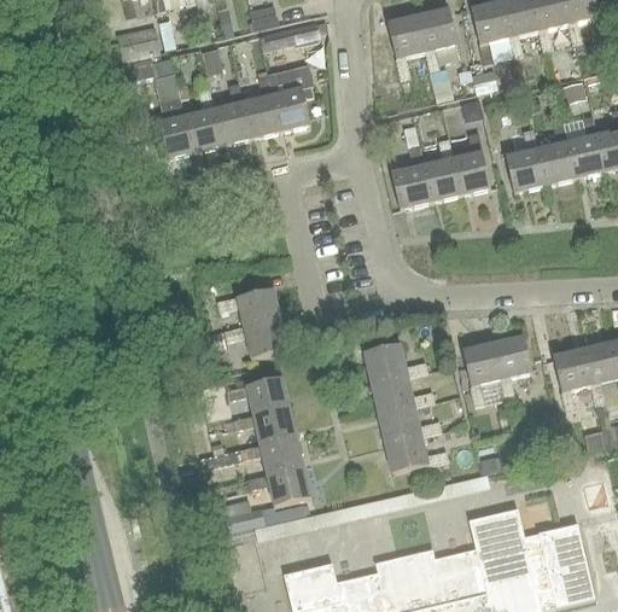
[(122,0),(127,18),(138,16),(134,0),(122,0)]
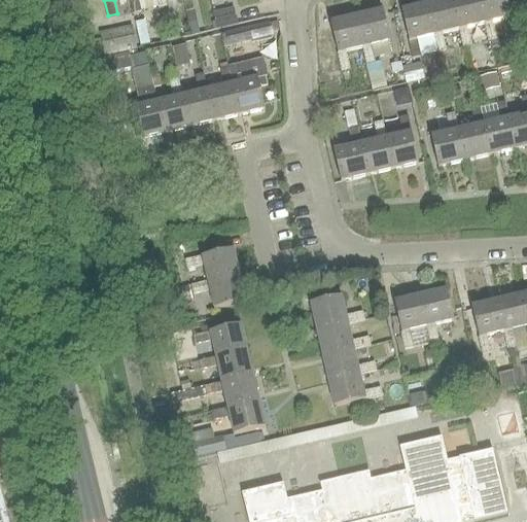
[(131,0),(134,9),(143,7),(141,0),(131,0)]
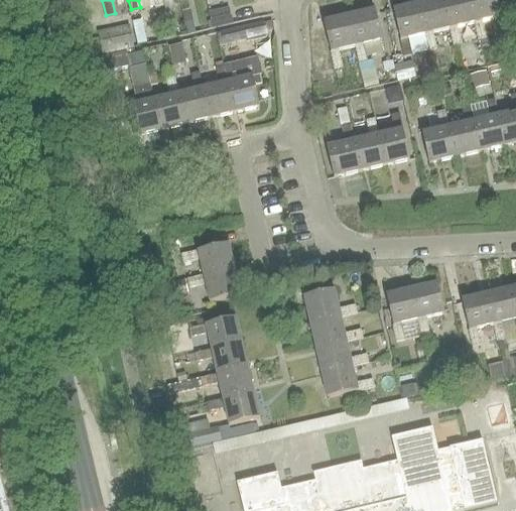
[(432,29),(448,25),(450,25),(444,0),(422,0),(418,1),(425,31),(423,31),(427,48),(436,46),(432,29)]
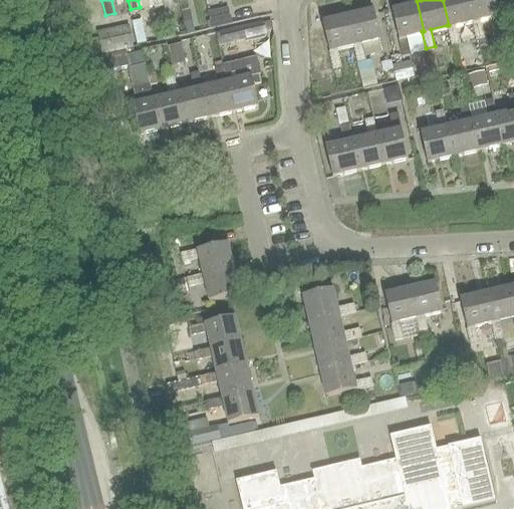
[(455,23),(472,20),(474,19),(469,0),(443,0),(449,25),(447,25),(451,42),(459,40),(455,23)]
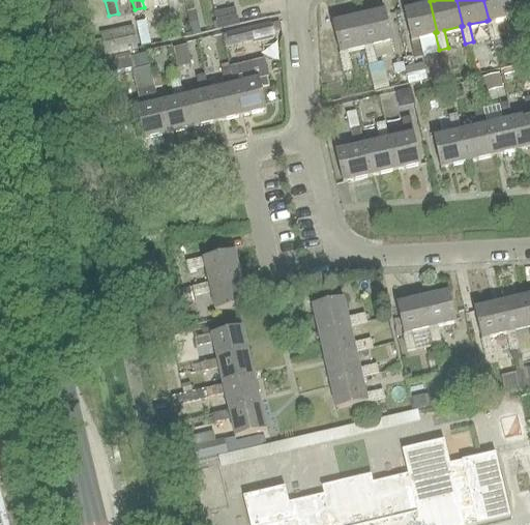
[(483,0),(489,20),(487,21),(491,37),(500,35),(496,19),(513,15),(509,0),(483,0)]
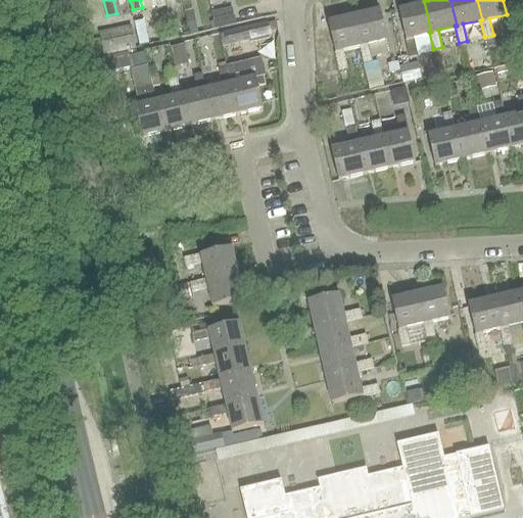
[(413,36),(429,32),(431,32),(424,1),(399,7),(407,37),(406,37),(410,54),(417,53),(413,36)]
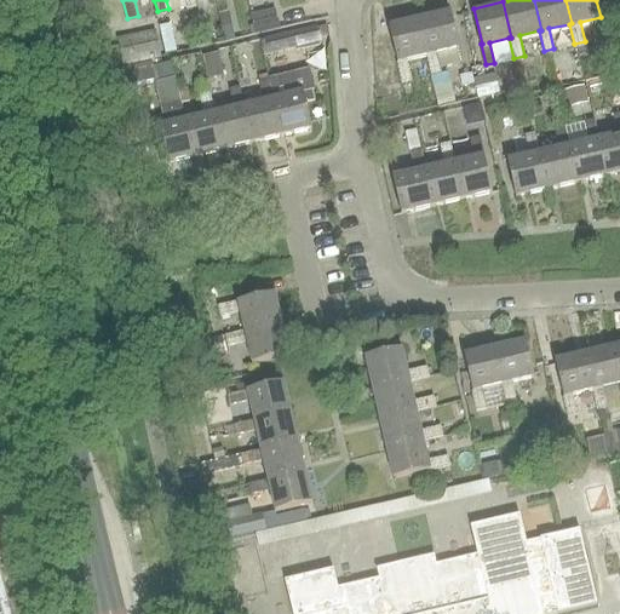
[(274,5),(251,10),(254,30),(279,24),(274,5)]
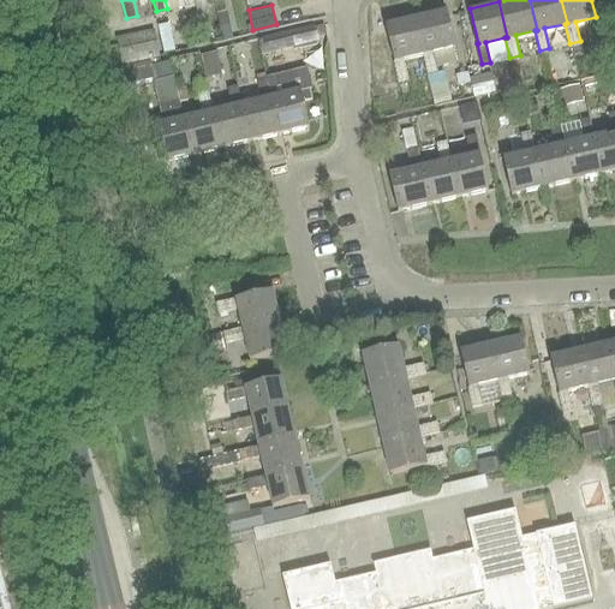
[(447,7),(417,15),(425,51),(423,52),(428,71),(437,69),(433,49),(455,43),(447,7)]
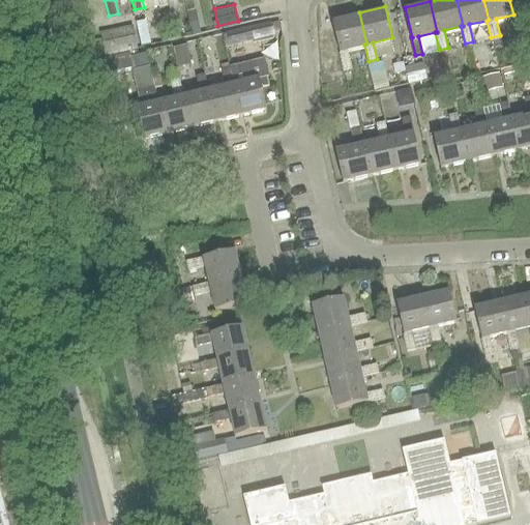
[(348,49),(364,45),(366,44),(359,12),(333,19),(341,50),(340,50),(344,67),(352,65),(348,49)]
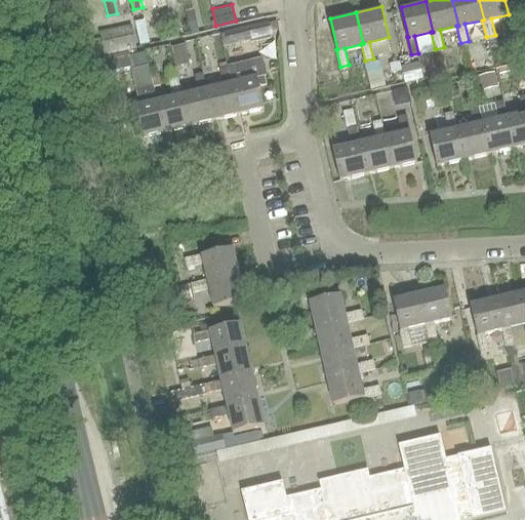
[(267,20),(237,26),(240,40),(250,37),(250,39),(270,34),(267,20)]
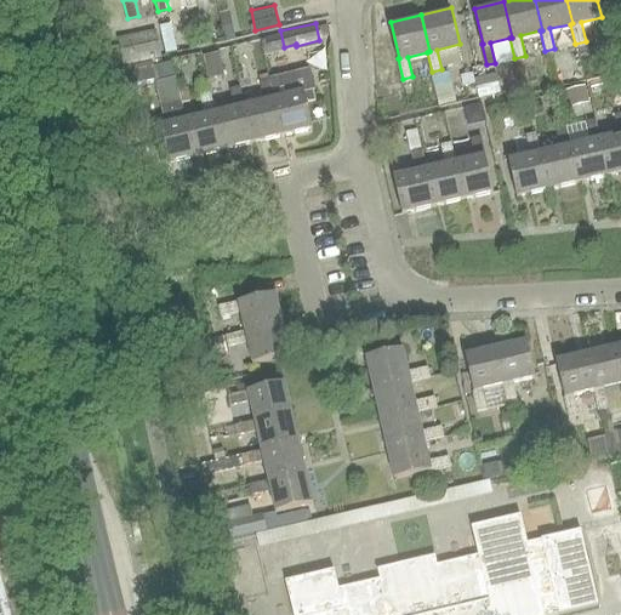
[(117,34),(118,40),(123,63),(161,53),(155,26),(117,34)]
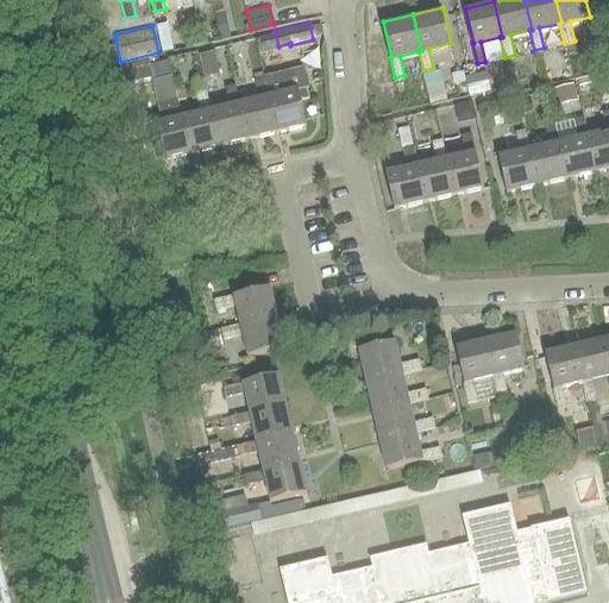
[(219,70),(214,48),(199,51),(203,73),(219,70)]
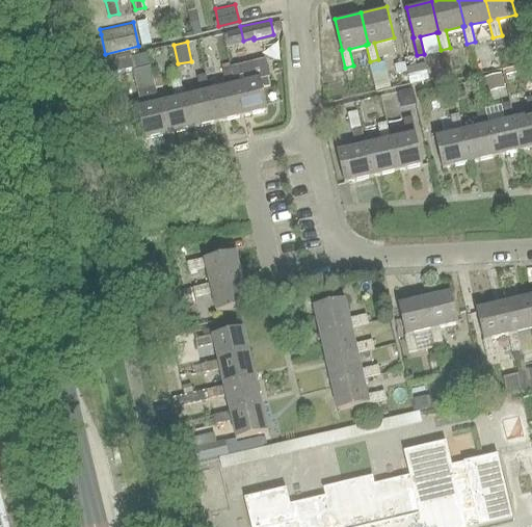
[(133,66),(131,53),(102,58),(105,72),(133,66)]
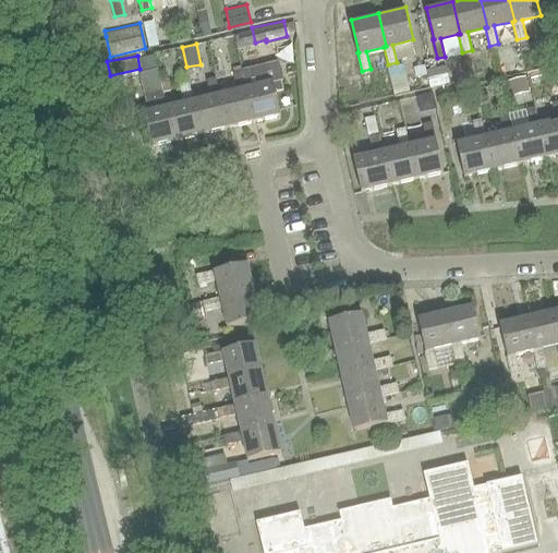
[(245,85),(253,119),(280,112),(273,81),(281,79),(277,60),(242,68),(245,85)]
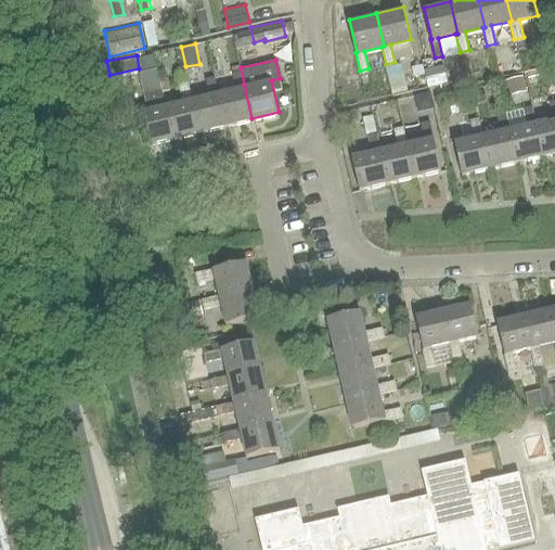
[(438,63),(423,66),(427,84),(442,80),(438,63)]
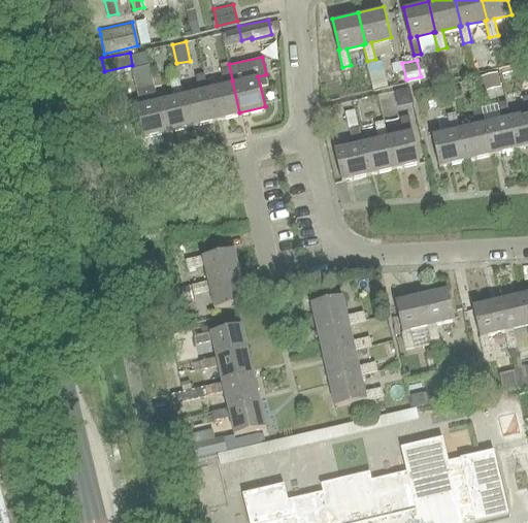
[(140,102),(130,104),(137,136),(163,130),(156,98),(158,98),(154,82),(150,63),(135,66),(140,85),(136,86),(140,102)]
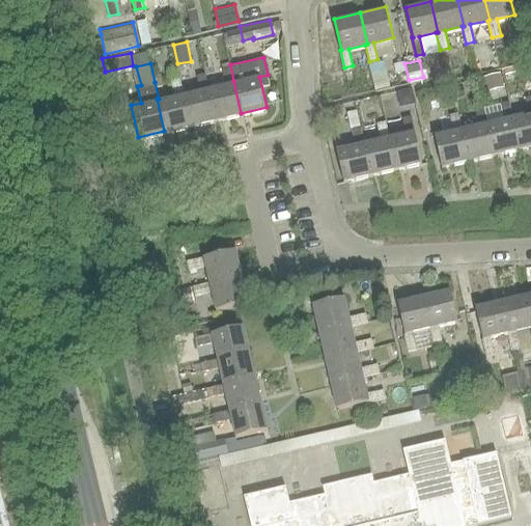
[(215,119),(241,113),(233,81),(230,64),(222,66),(226,82),(210,86),(207,87),(215,119)]
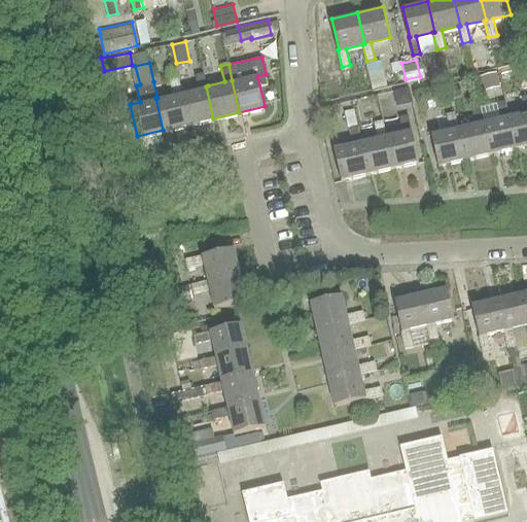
[(188,125),(213,118),(206,87),(208,85),(204,70),(196,72),(200,88),(183,92),(180,92),(188,125)]
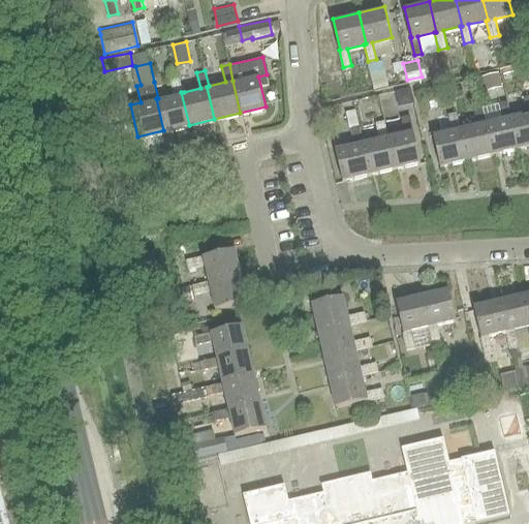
[(502,84),(499,70),(479,74),(484,88),(502,84)]
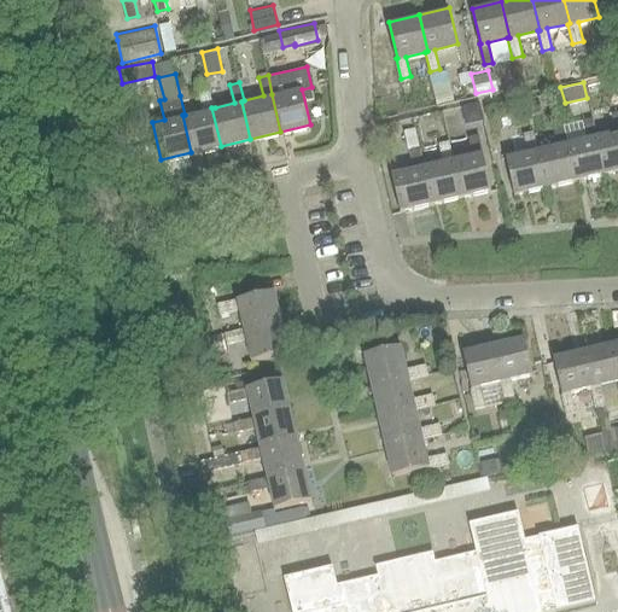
[(191,152),(221,146),(211,108),(215,108),(210,88),(199,91),(204,110),(185,115),(182,115),(191,152)]
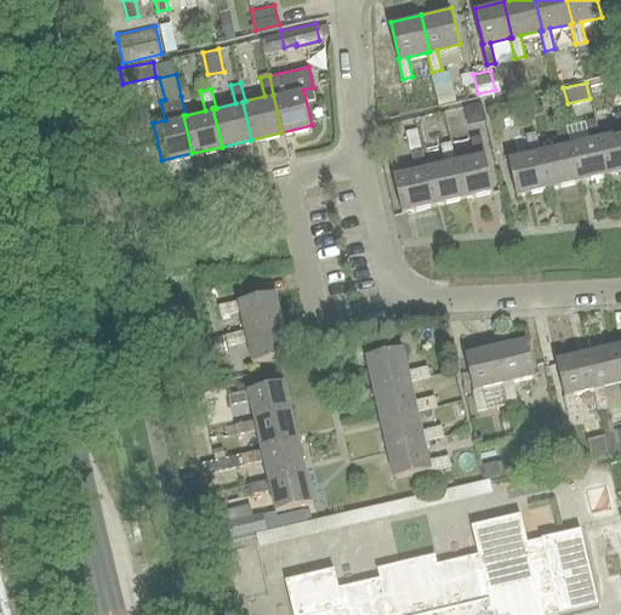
[(598,136),(607,172),(620,169),(620,108),(615,110),(620,131),(600,136),(598,136)]
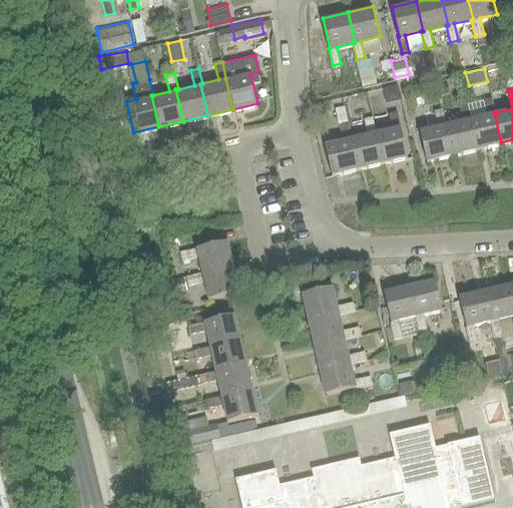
[(470,118),(477,147),(501,142),(494,112),(496,112),(492,95),(483,97),(487,114),(471,118),(470,118)]
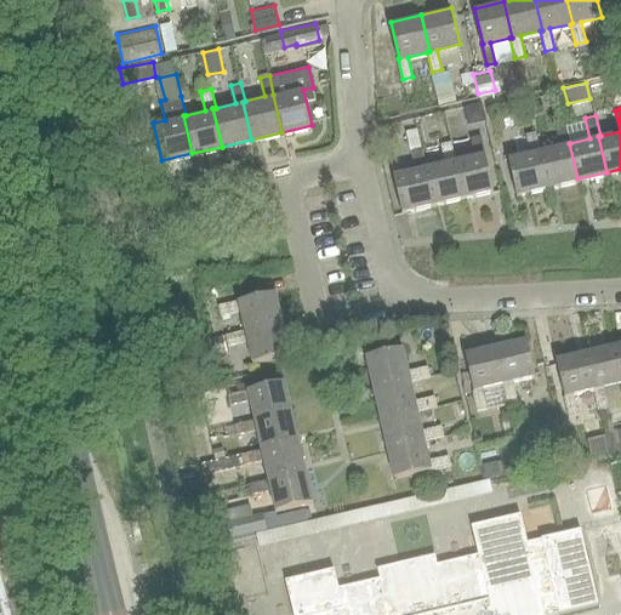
[(547,186),(577,178),(569,143),(570,143),(565,121),(556,124),(559,144),(540,149),(539,149),(547,186)]
